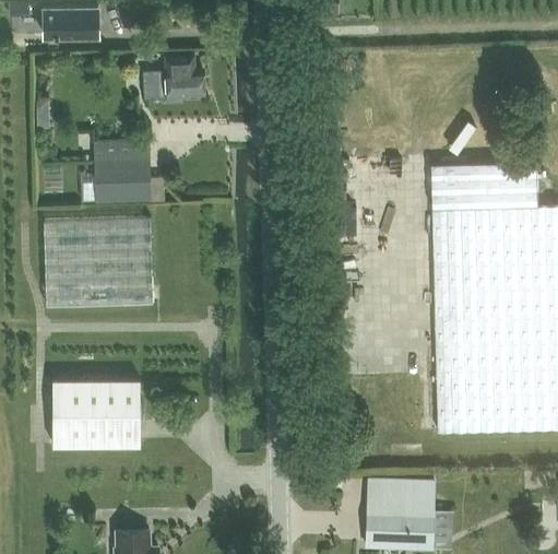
[(98,10),(44,10),(44,39),(99,38),(98,10)]
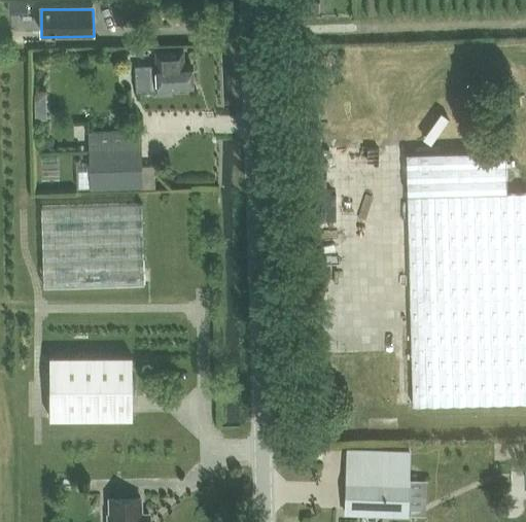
[(37,28),(24,29),(25,46),(38,45),(37,28)]
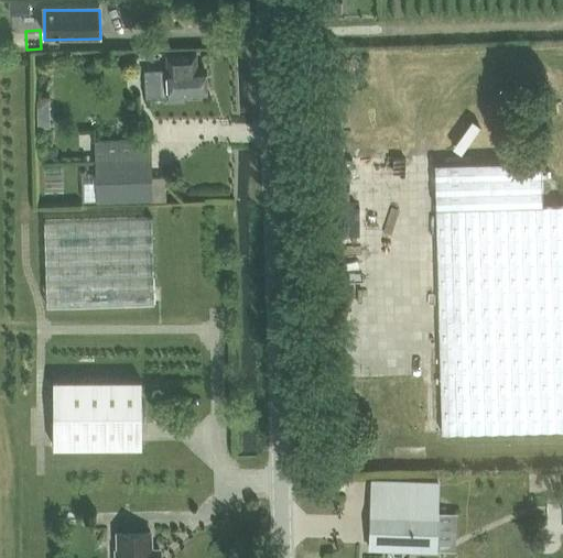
[(165,75),(142,76),(143,104),(168,102),(168,106),(183,105),(183,100),(204,99),(202,72),(195,73),(194,58),(164,61),(165,75)]
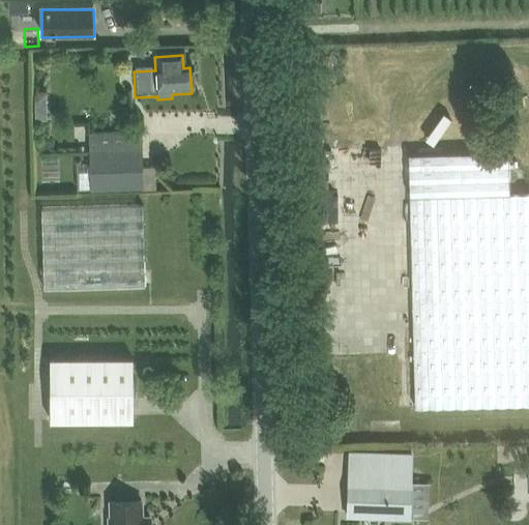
[(481,138),(481,129),(458,129),(458,138),(481,138)]
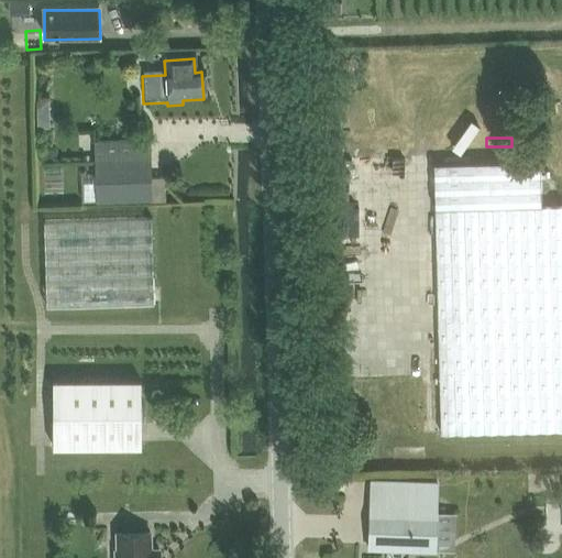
[(382,145),(381,184),(395,184),(396,145),(382,145)]
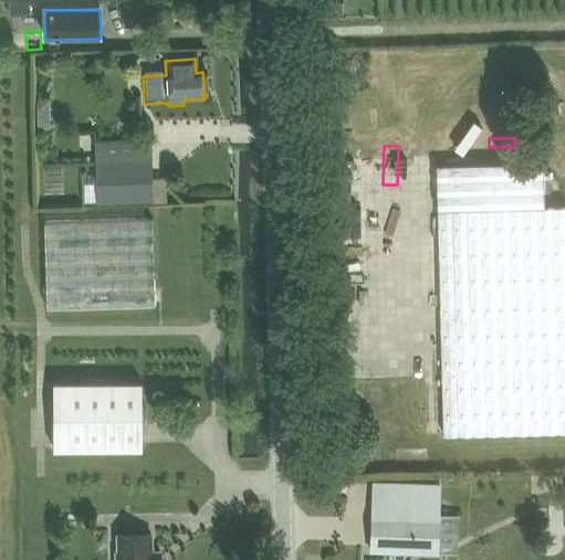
[(152,164),(98,165),(100,209),(153,208),(152,164)]
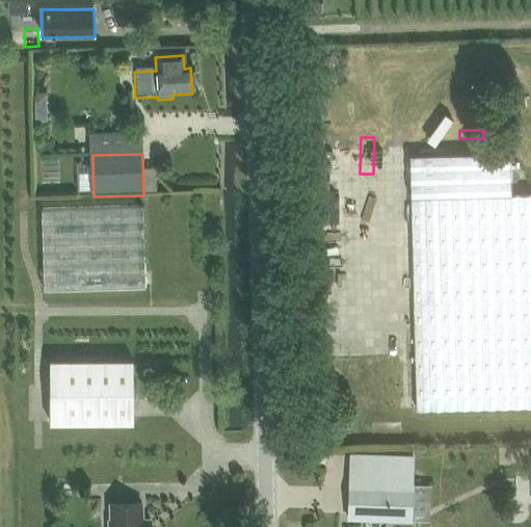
[(508,156),(408,159),(409,201),(509,198),(508,156)]
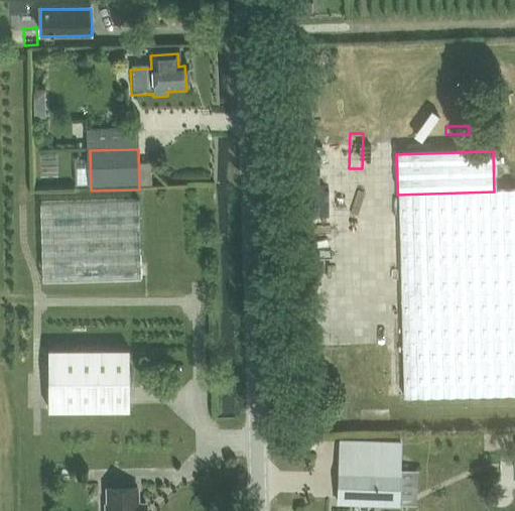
[(397,195),(404,400),(514,396),(514,190),(494,192),(397,195)]
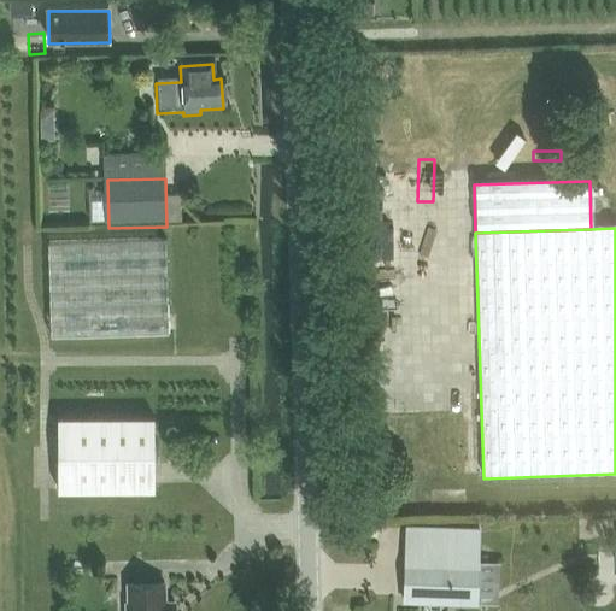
[(50,247),(52,341),(170,338),(166,244),(50,247)]
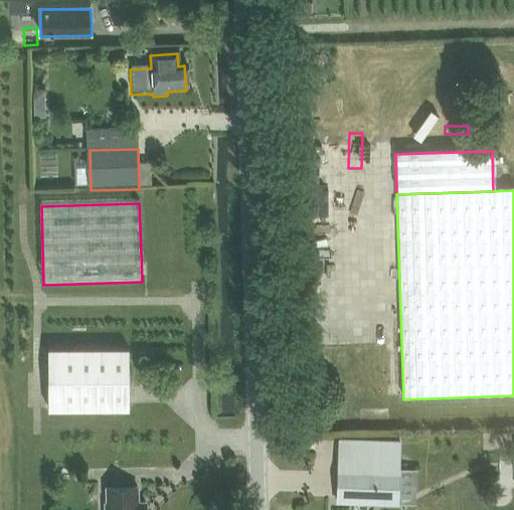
[(48,352),(49,412),(49,413),(130,412),(130,351),(48,352)]
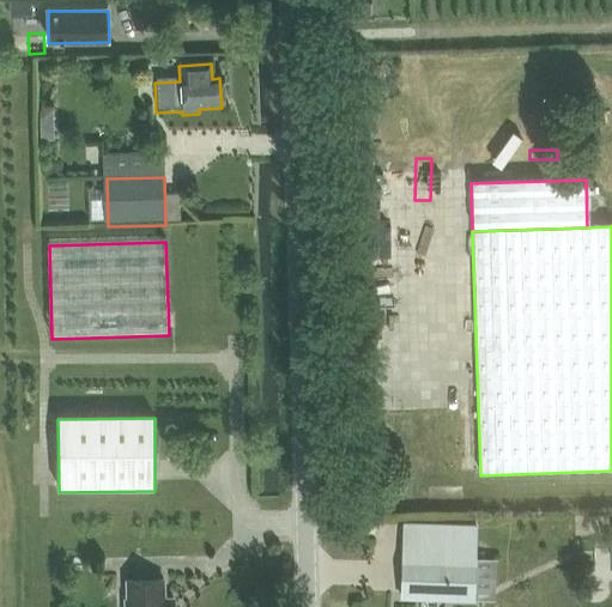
[(403,601),(474,604),(476,560),(404,559),(403,601)]
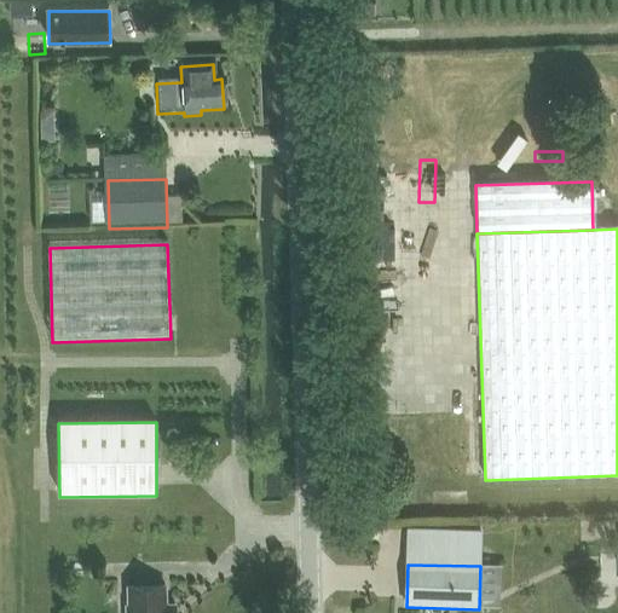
[(127,611),(127,612),(177,612),(177,608),(167,608),(166,590),(128,590),(130,611),(127,611)]
